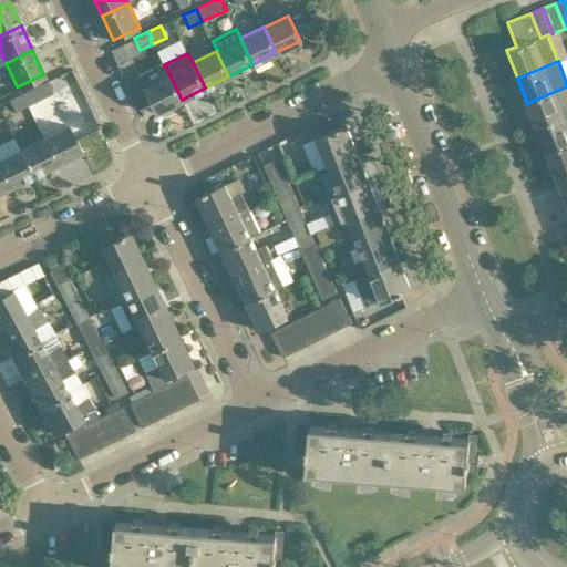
[(182,100),(169,74),(145,86),(140,76),(126,83),(138,107),(152,101),(157,111),(182,100)]
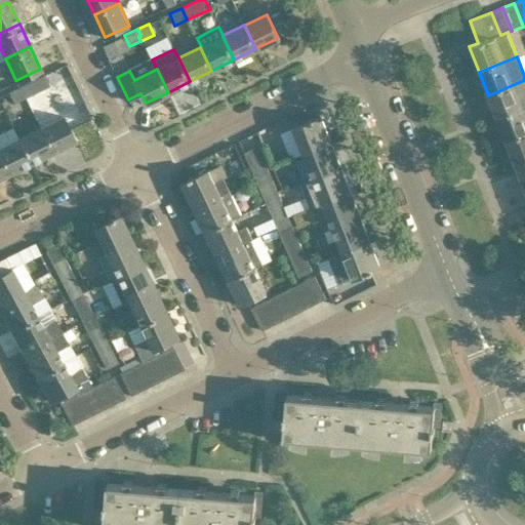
[(43,75),(21,85),(26,95),(48,85),(43,75)]
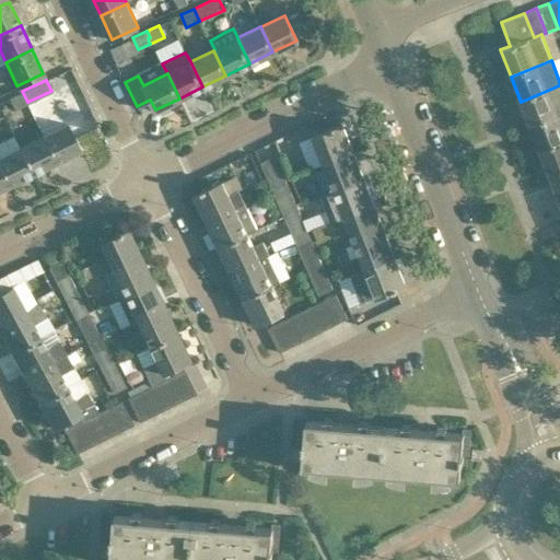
[(531,126),(559,114),(559,85),(521,102),(531,126)]
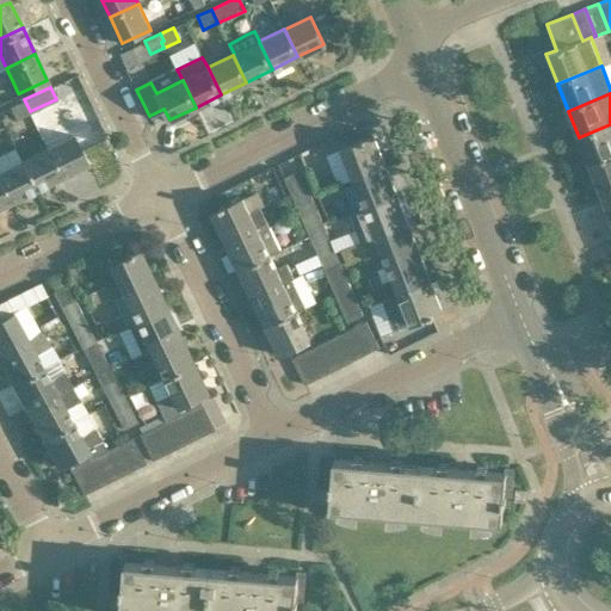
[(30,111),(24,99),(10,106),(14,118),(30,111)]
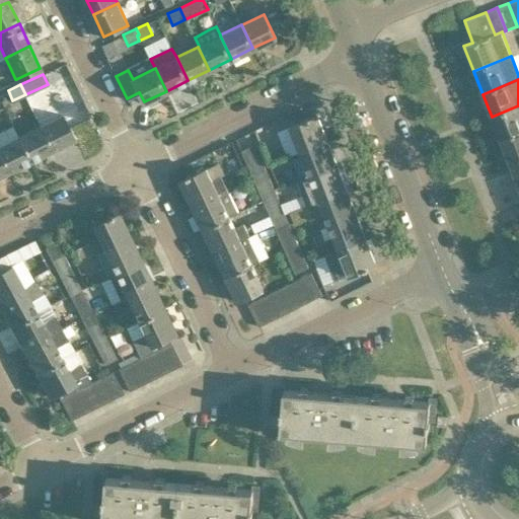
[(518,132),(518,105),(492,117),(500,140),(518,132)]
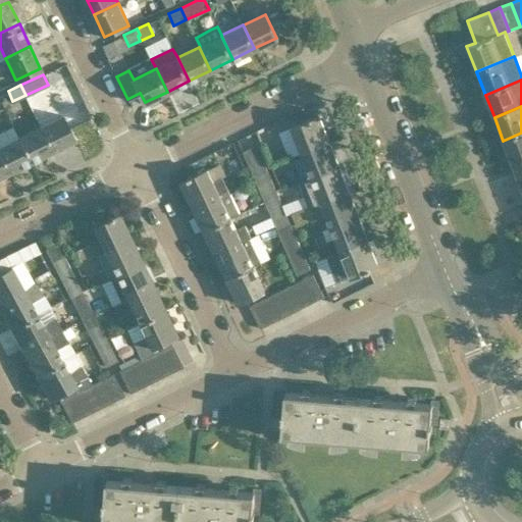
[(61,114),(40,125),(51,150),(73,139),(61,114)]
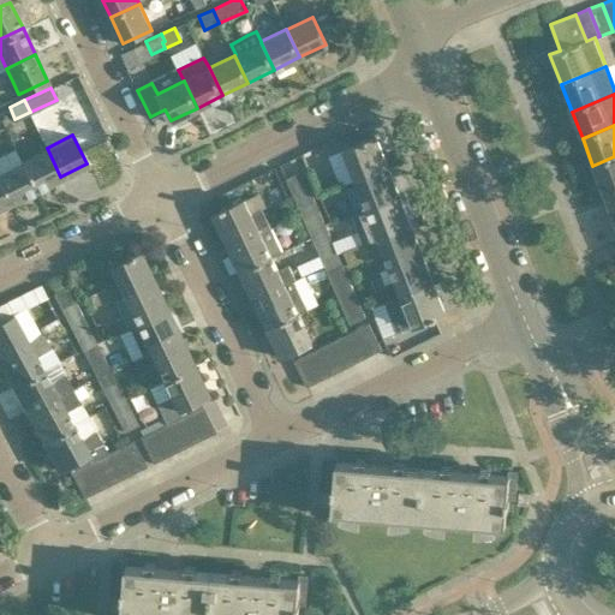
[(389,169),(376,138),(366,142),(366,141),(362,142),(362,144),(344,151),(356,183),(389,169)]
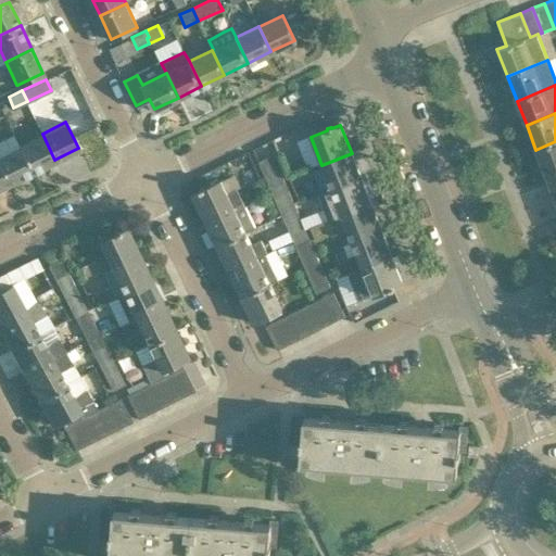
[(54,160),(42,134),(19,146),(32,172),(54,160)]
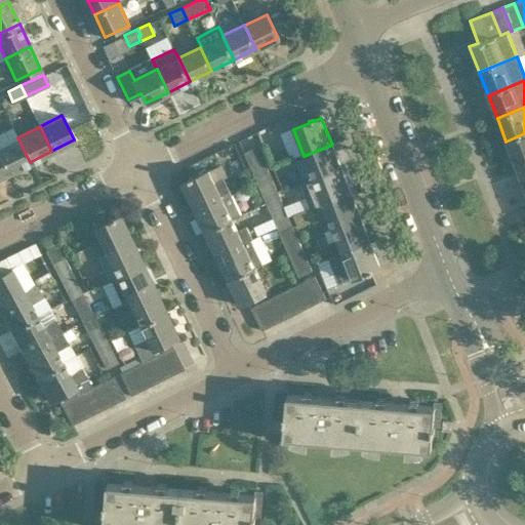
[(524,161),(524,133),(506,142),(515,165),(524,161)]
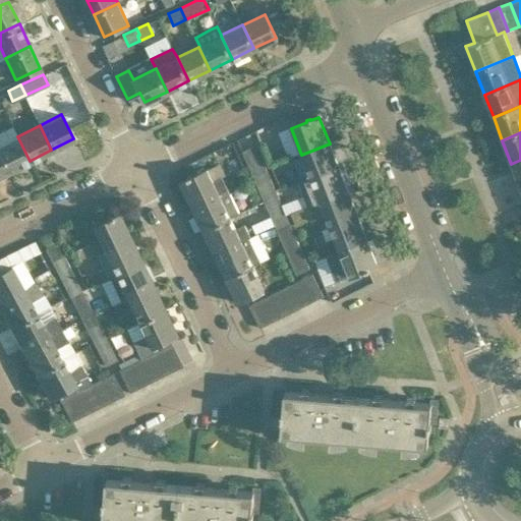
[(30,161),(17,136),(0,145),(0,156),(7,171),(30,161)]
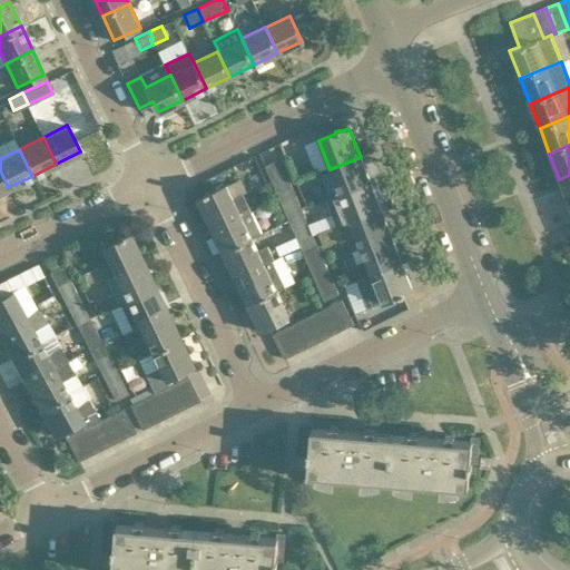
[(371,183),(361,157),(330,169),(340,194),(340,195),(371,183)]
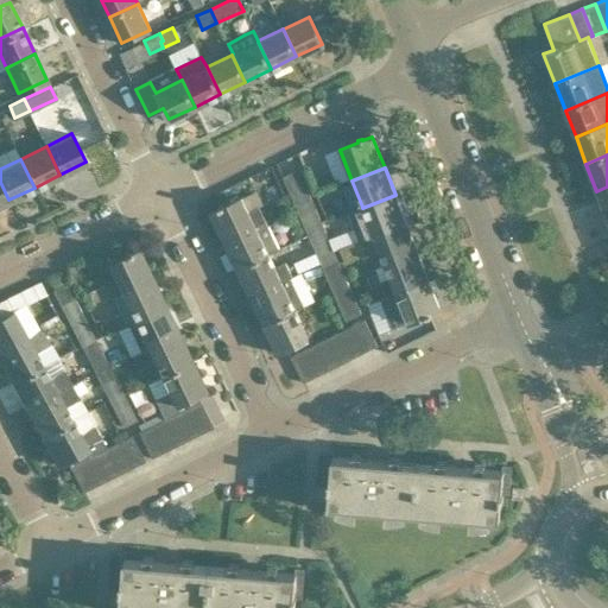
[(283,177),(290,191),(304,185),(298,170),(283,177)]
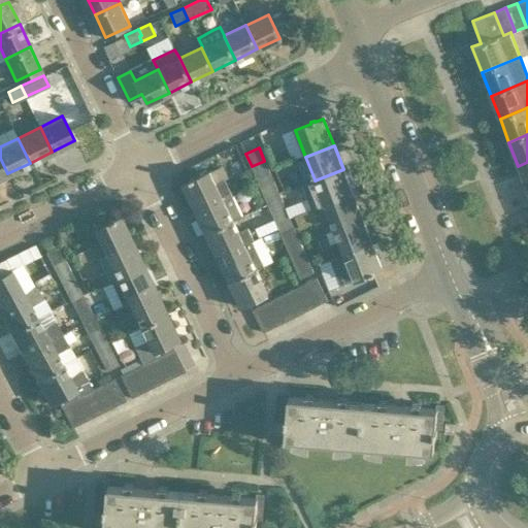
[(270,173),(266,165),(264,161),(252,166),(256,176),(262,173),(264,176),(270,173)]
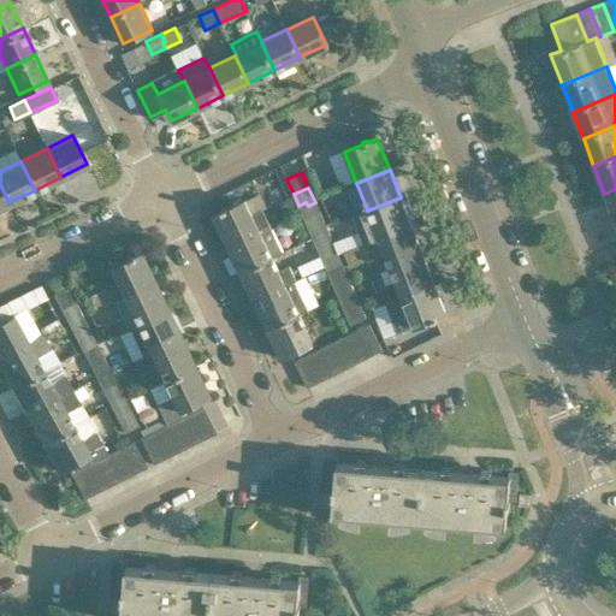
[(615,220),(615,189),(604,194),(615,221),(615,220)]
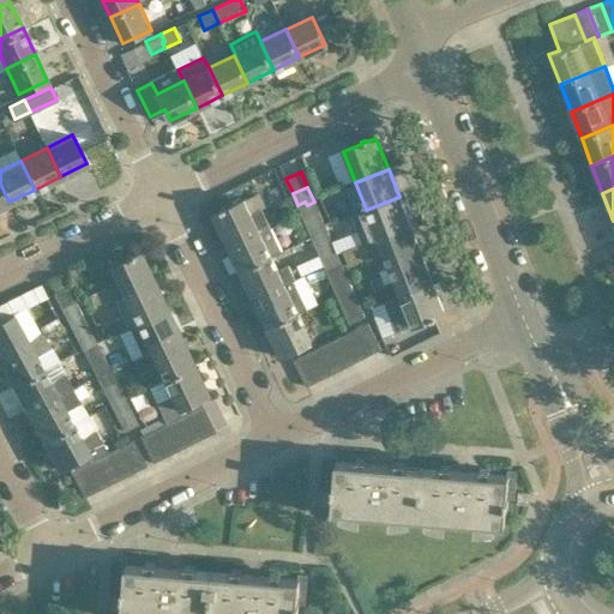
[(411,227),(399,197),(366,210),(366,209),(350,215),(362,242),(363,246),(411,227)]
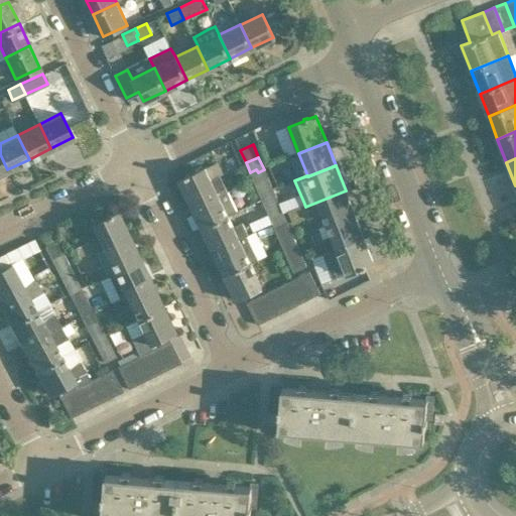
[(216,192),(225,187),(220,175),(210,179),(205,168),(190,174),(189,173),(186,175),(186,176),(178,180),(190,205),(216,192)]
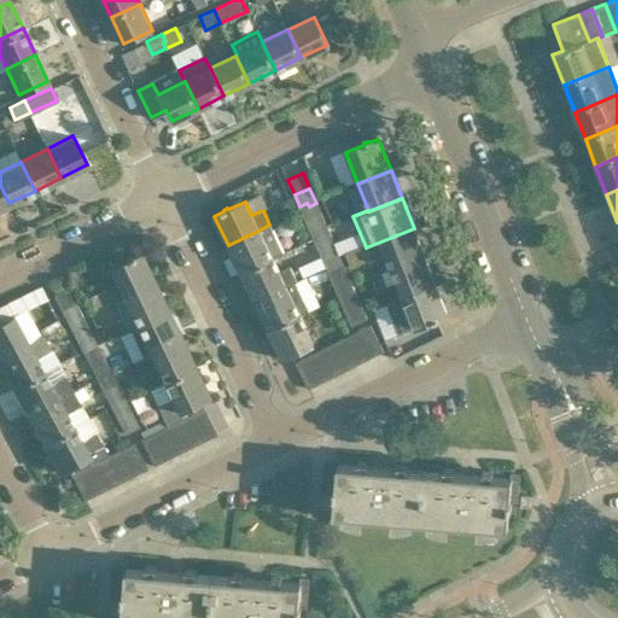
[(321,214),(316,203),(309,207),(307,203),(299,207),(305,221),(321,214)]
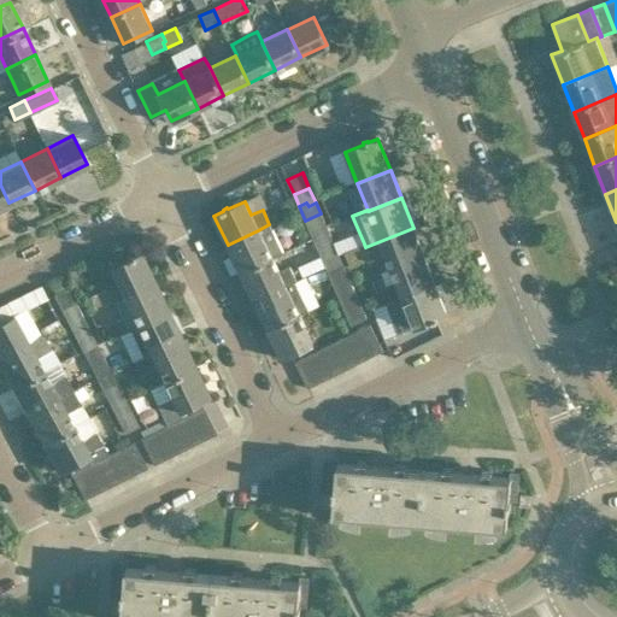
[(327,228),(321,213),(305,221),(310,231),(318,228),(319,231),(327,228)]
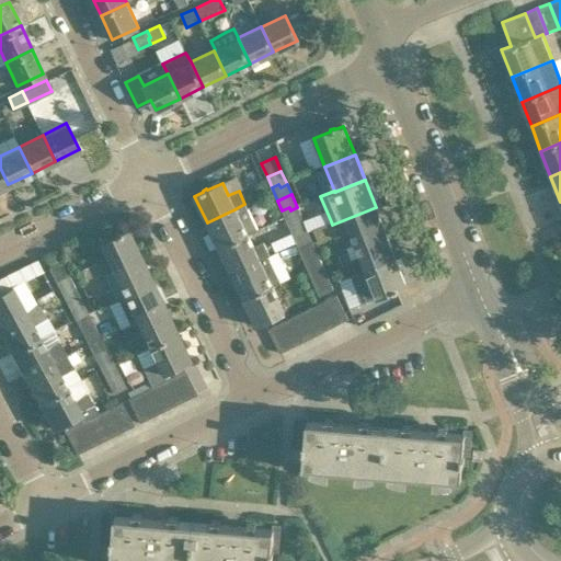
[(256,230),(244,204),(235,209),(207,222),(219,249),(247,235),(256,230)]
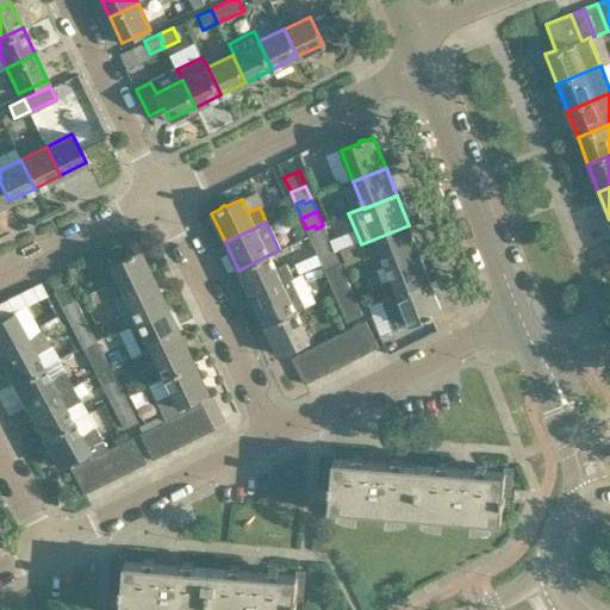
[(328,237),(323,225),(316,229),(315,225),(306,229),(312,244),(328,237)]
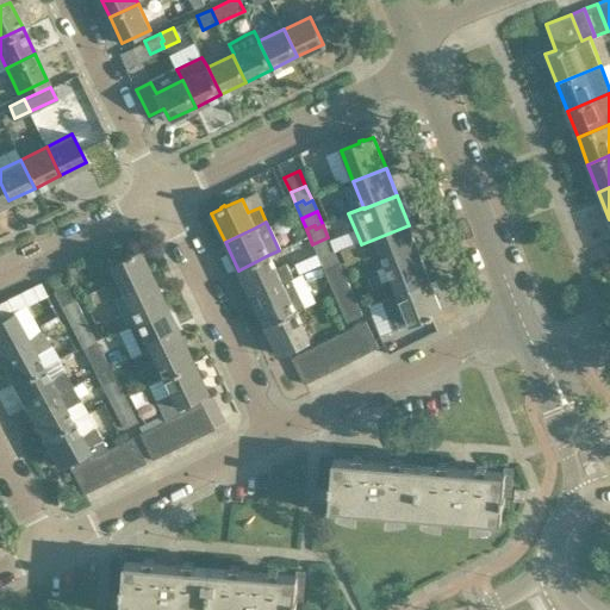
[(419,254),(409,225),(361,244),(360,241),(340,250),(346,265),(380,250),(386,267),(419,254)]
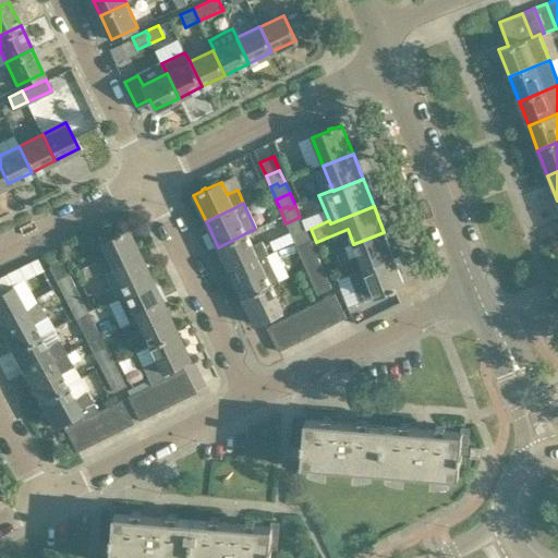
[(305,229),(300,217),(286,223),(290,232),(298,229),(299,232),(305,229)]
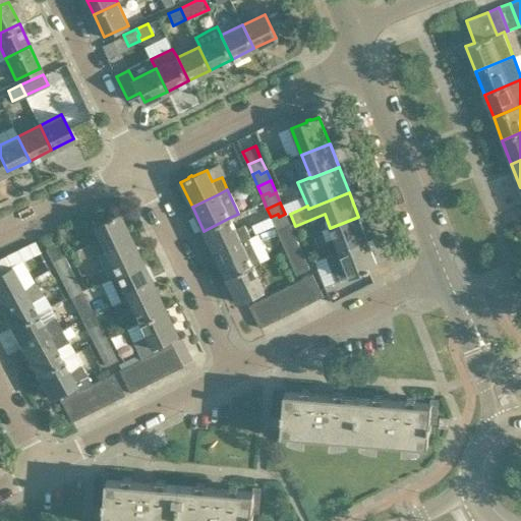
[(82,218),(88,229),(92,227),(97,237),(87,242),(93,255),(103,250),(129,238),(118,214),(110,218),(110,216),(107,218),(103,209),(82,218)]
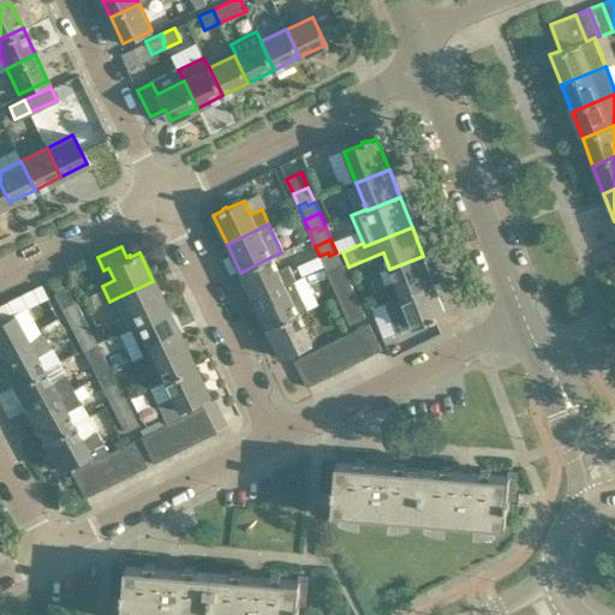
[(342,264),(336,252),(329,256),(328,252),(320,256),(327,272),(342,264)]
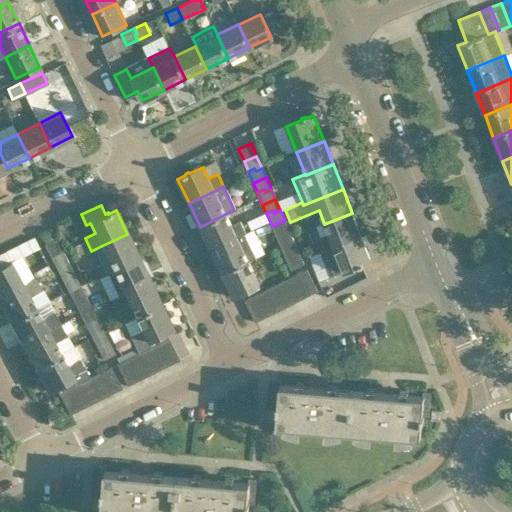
[(361,237),(352,213),(324,224),(328,234),(320,237),(325,249),(319,251),(320,253),(333,248),(361,237)]
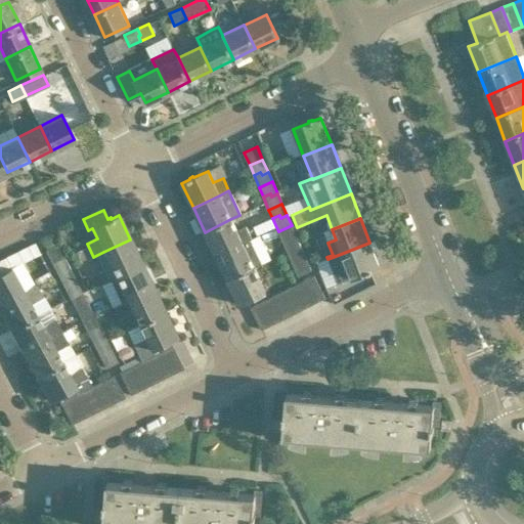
[(216,256),(251,239),(252,238),(247,226),(236,231),(230,219),(205,232),(216,256)]
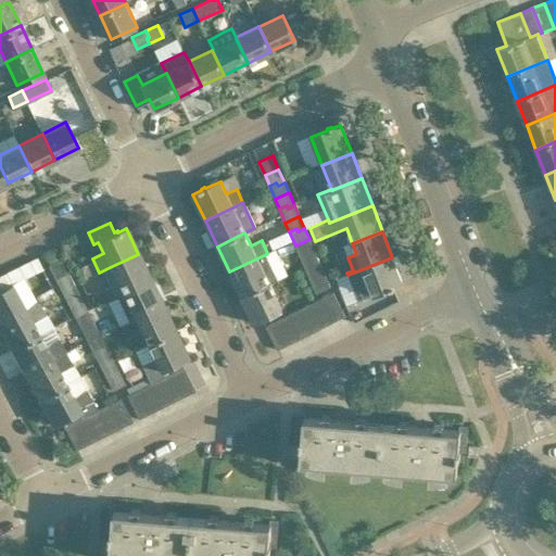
[(308,255),(315,252),(310,239),(295,245),(300,255),(306,252),(308,255)]
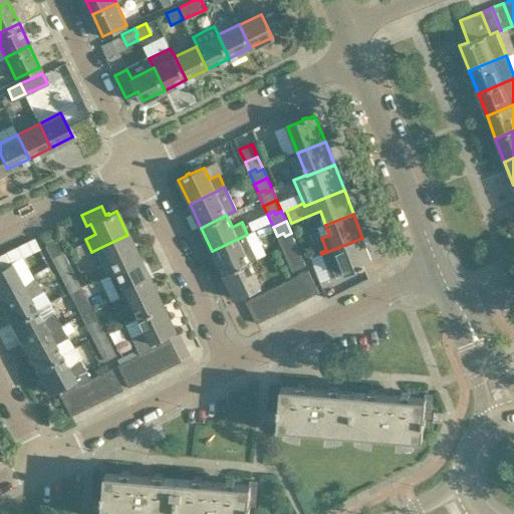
[(295,243),(291,233),(285,236),(283,233),(277,236),(282,248),(295,243)]
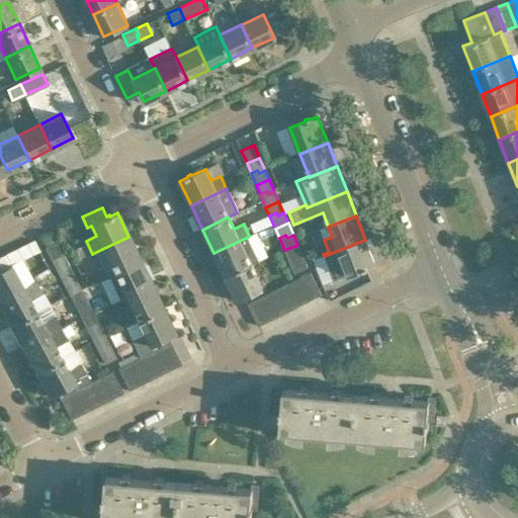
[(140,260),(128,237),(102,249),(113,273),(140,260)]
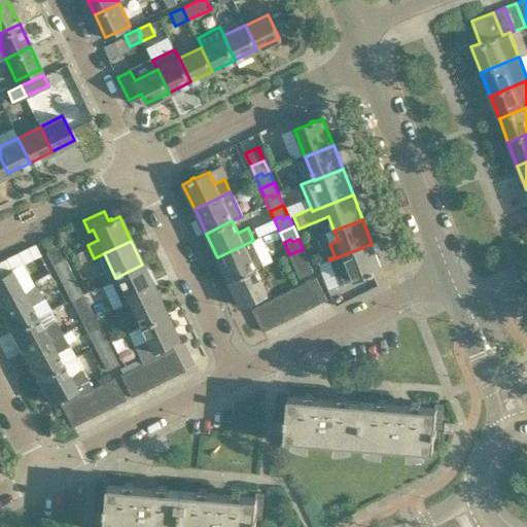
[(262,265),(252,241),(217,257),(229,282),(255,269),(254,269),(262,265)]
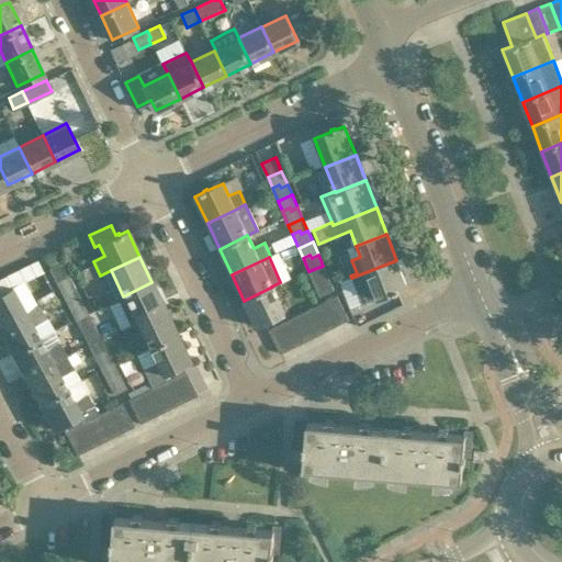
[(0,277),(0,294),(11,288),(43,271),(36,259),(0,277)]
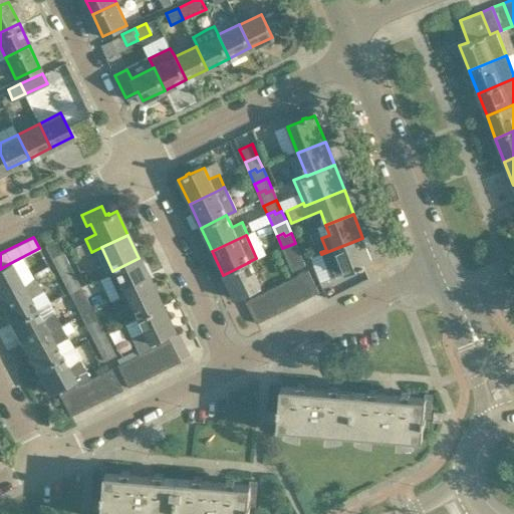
[(334,249),(321,254),(325,264),(330,277),(344,272),(360,266),(360,267),(364,265),(364,264),(372,261),(362,238),(334,249)]
